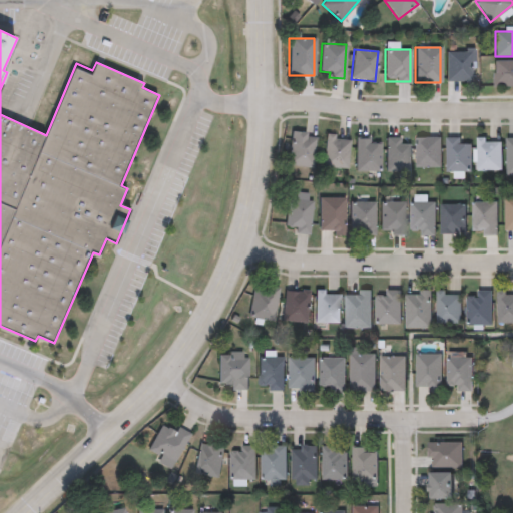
[(445,50),(472,50),(472,81),(445,81),(445,50)]
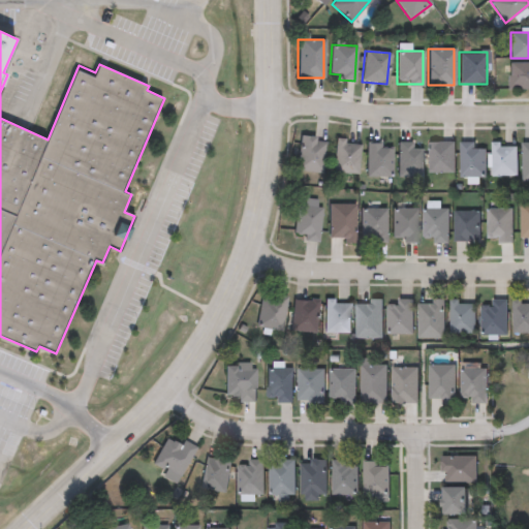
[(528,62),(528,88),(509,88),(509,62),(528,62)]
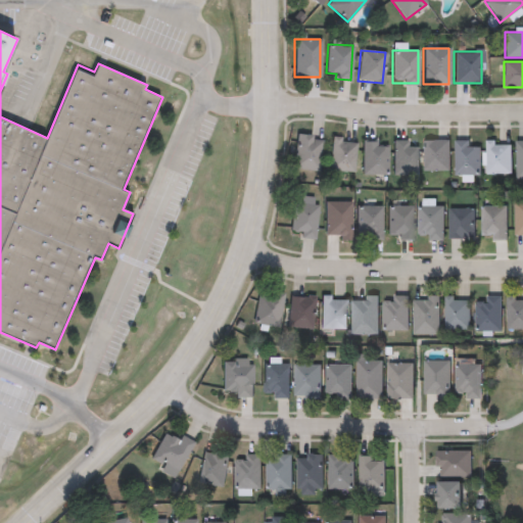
[(317,172),(291,168),(297,134),(323,138),(317,172)]
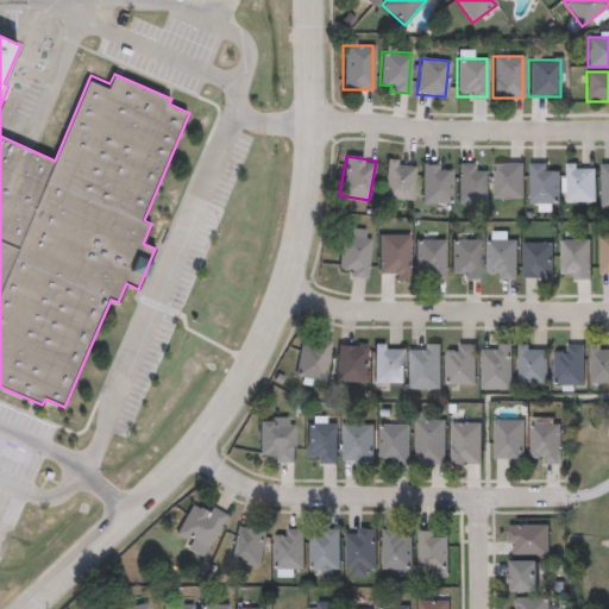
[(414,164),(410,200),(382,196),(385,161),(414,164)]
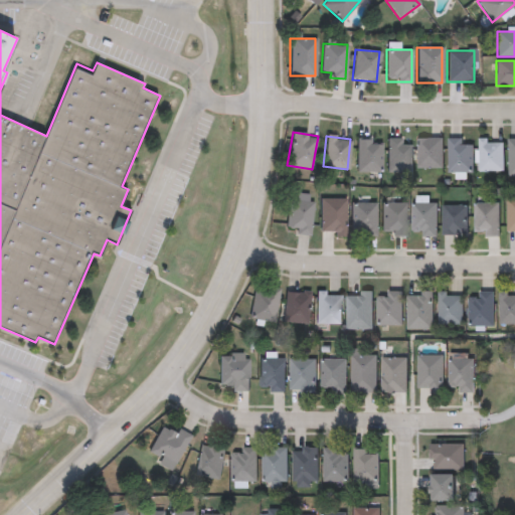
[(386,172),(386,138),(402,138),(402,144),(411,144),(411,172),(386,172)]
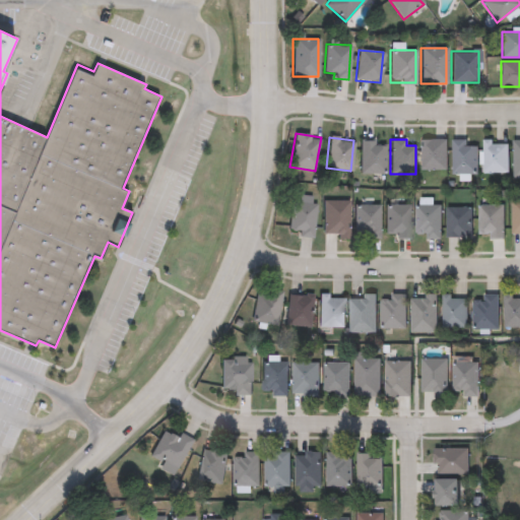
[(446,139),(446,170),(420,170),(420,139),(446,139)]
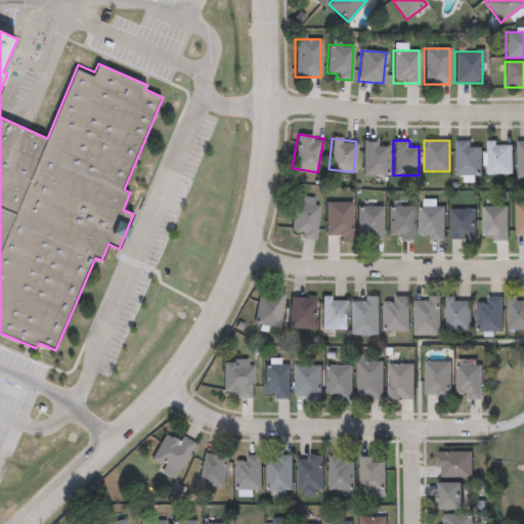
[(480,141),(480,175),(455,175),(455,141),(480,141)]
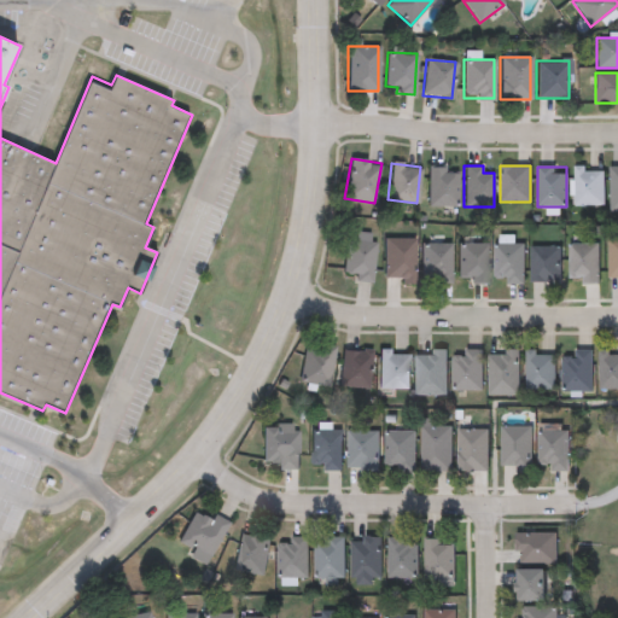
[(456,205),(427,205),(427,168),(456,168),(456,205)]
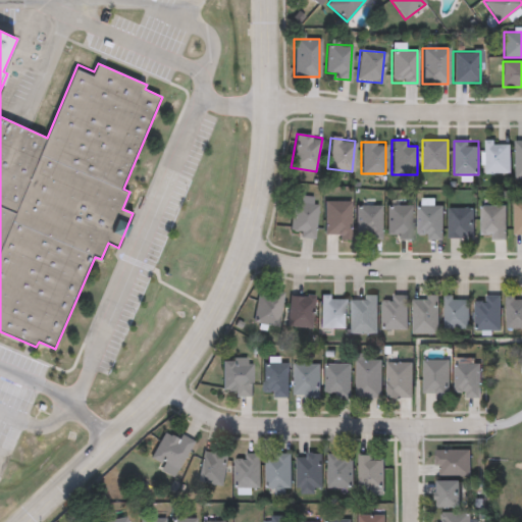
[(485,173),(485,144),(510,144),(510,173),(485,173)]
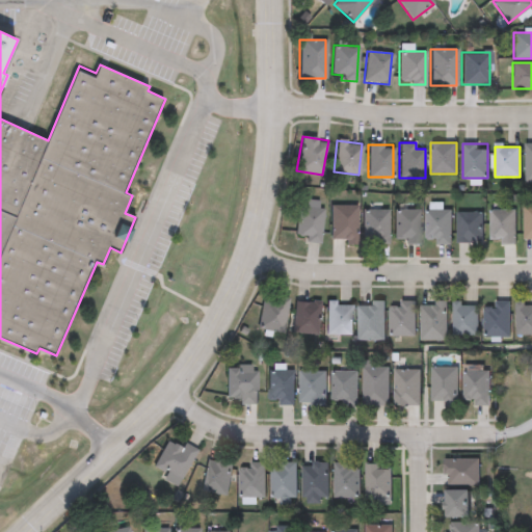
[(304,237),(295,236),(297,202),(322,203),(320,243),(303,242),(304,237)]
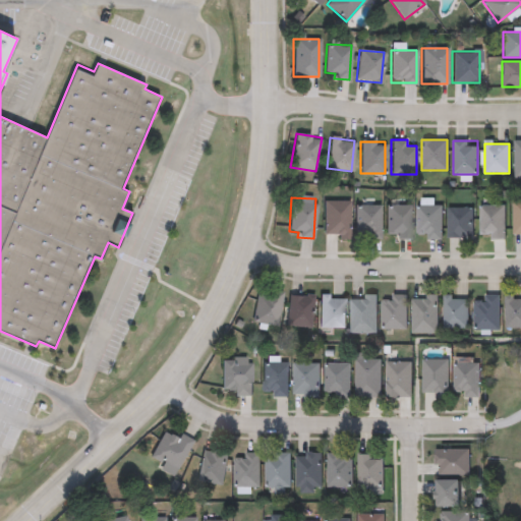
[(349,201),(349,239),(338,239),(338,234),(324,234),(324,200),(349,201)]
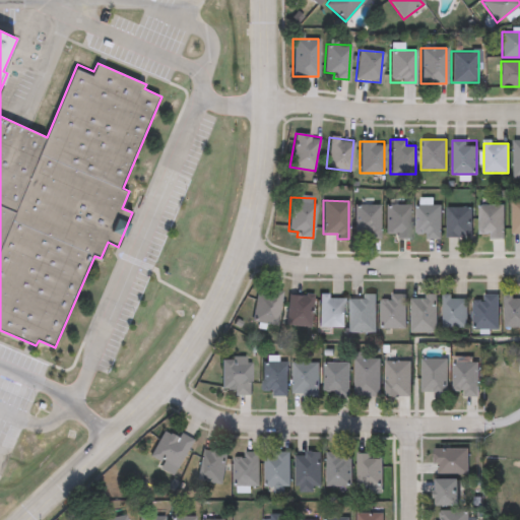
[(504,238),(479,238),(479,202),(504,202),(504,238)]
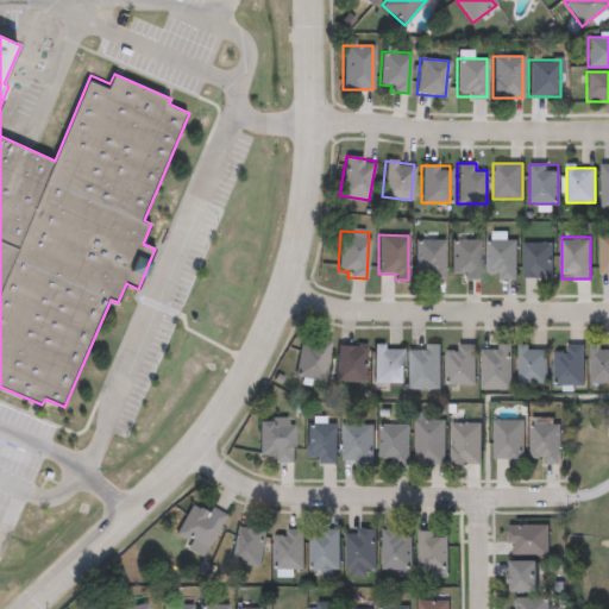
[(444,278),(414,278),(414,239),(444,239),(444,278)]
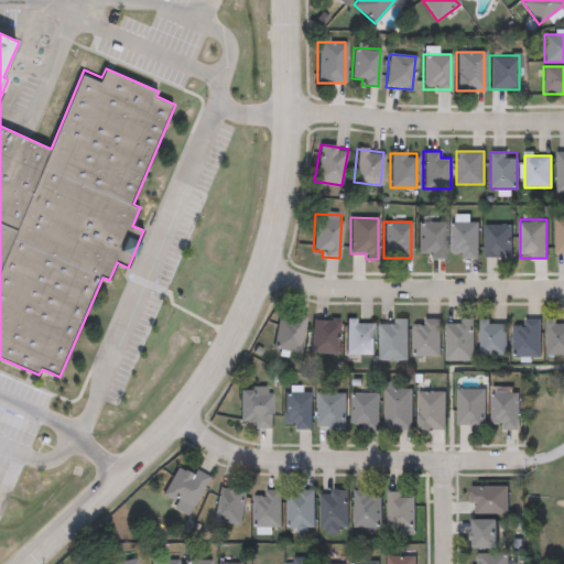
[(416,221),(444,221),(444,258),(416,258),(416,221)]
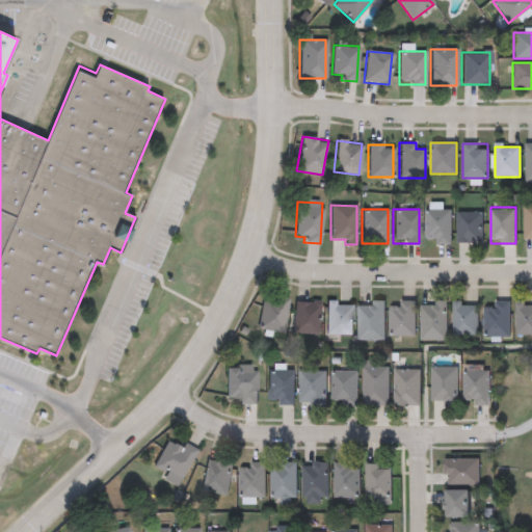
[(425,209),(450,209),(450,243),(425,243),(425,209)]
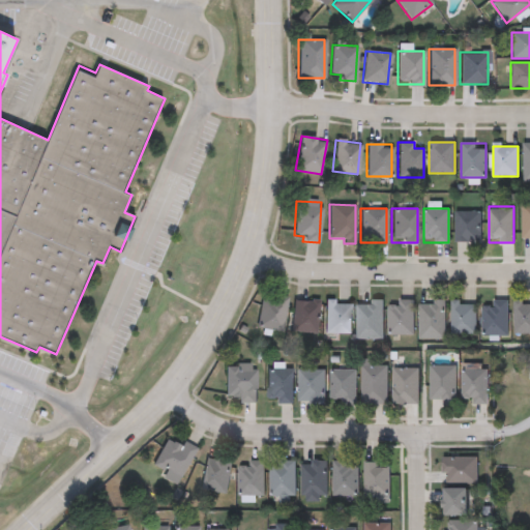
[(480,210),(480,242),(454,242),(454,210),(480,210)]
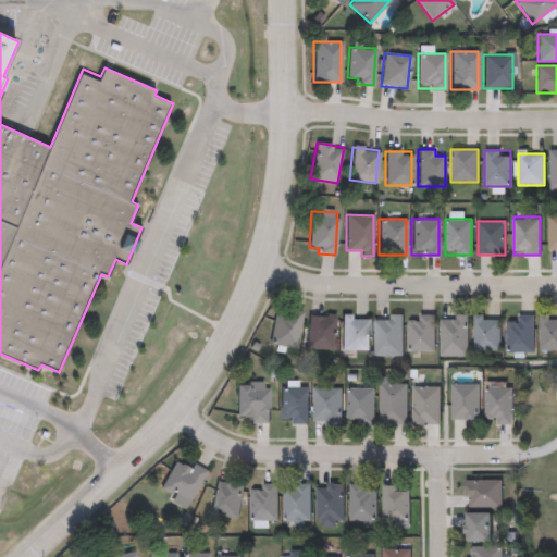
[(301,312),(296,349),(270,345),(275,309),(301,312)]
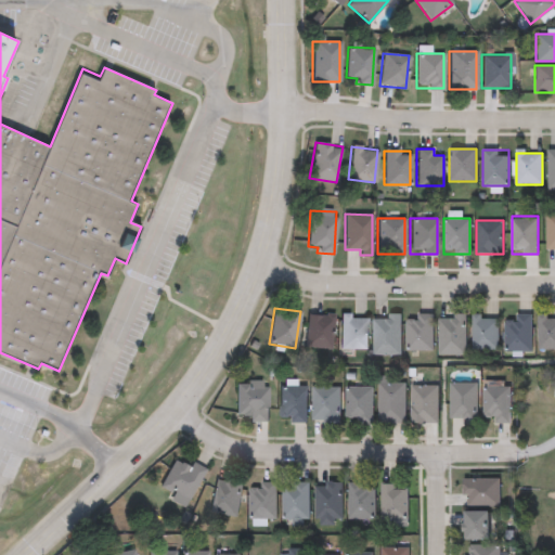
[(433,350),(407,350),(407,319),(416,319),(416,313),(433,313),(433,350)]
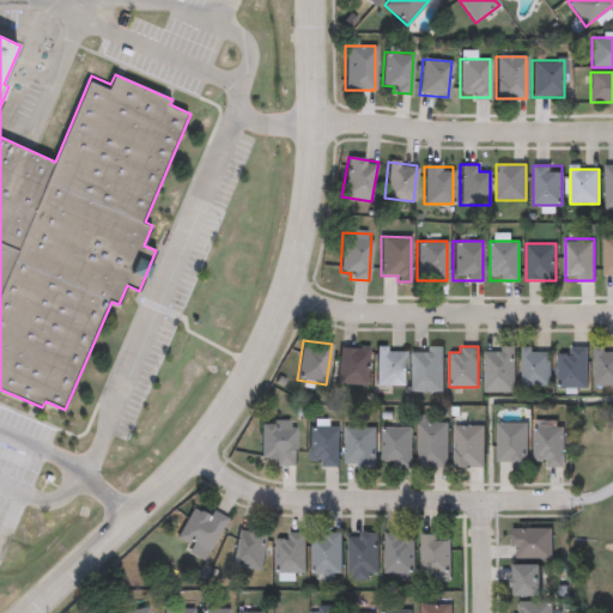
[(368,347),(368,384),(338,384),(338,347),(368,347)]
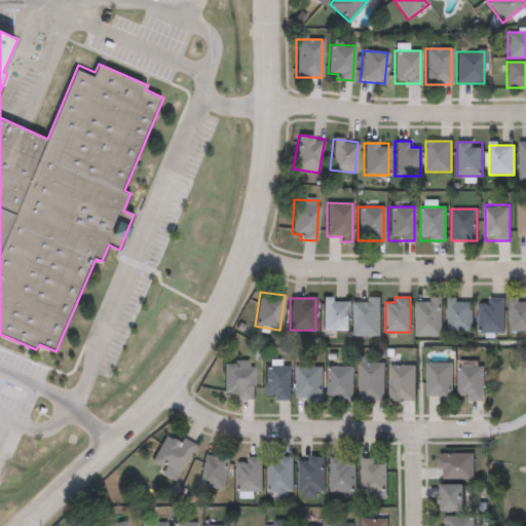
[(488,298),(503,298),(503,333),(479,333),(479,303),(488,303),(488,298)]
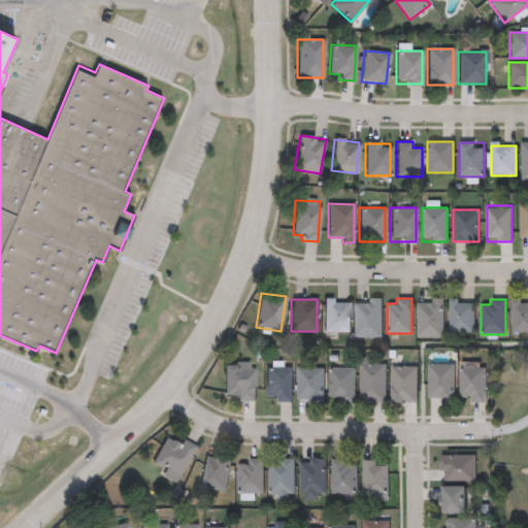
[(381,337),(354,337),(354,300),(381,300),(381,337)]
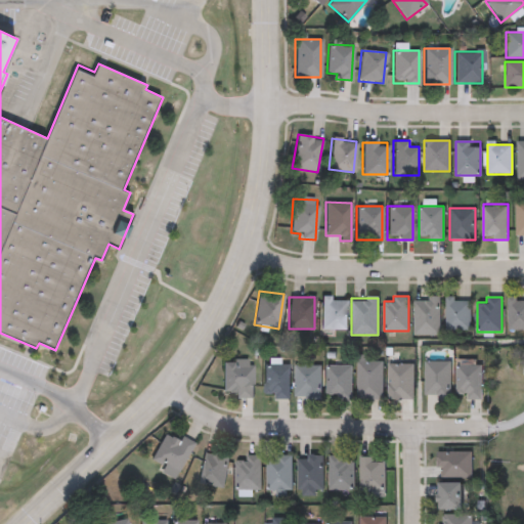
[(440,335),(413,335),(413,298),(440,298),(440,335)]
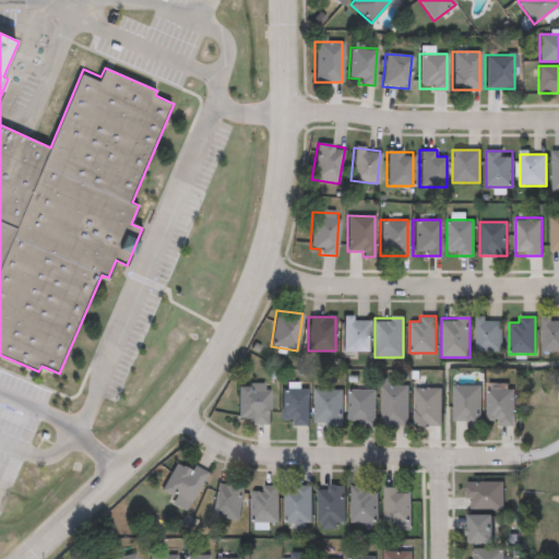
[(369,352),(342,352),(342,319),(369,319),(369,352)]
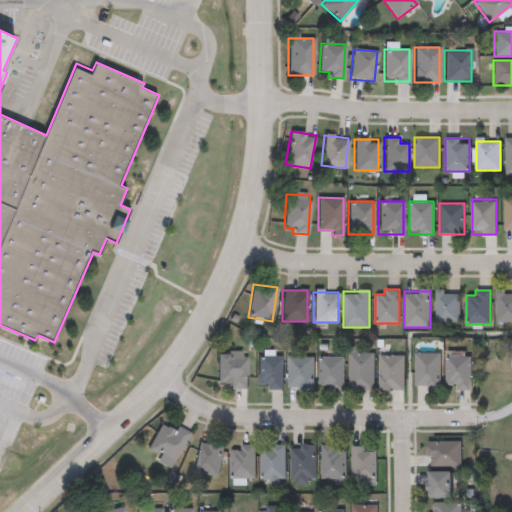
[(435,292),(459,292),(459,322),(435,322),(435,292)]
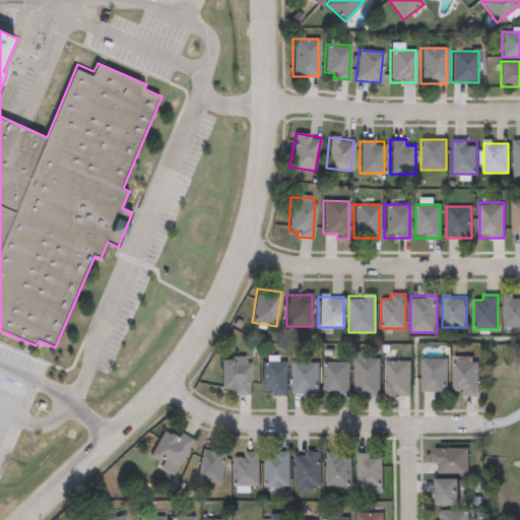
[(504,297),(519,297),(519,328),(504,328),(504,297)]
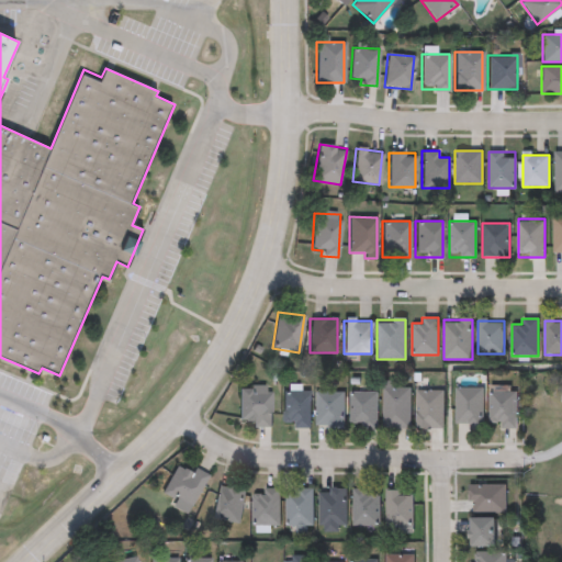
[(381,428),(381,382),(392,382),(392,386),(408,386),(408,428),(381,428)]
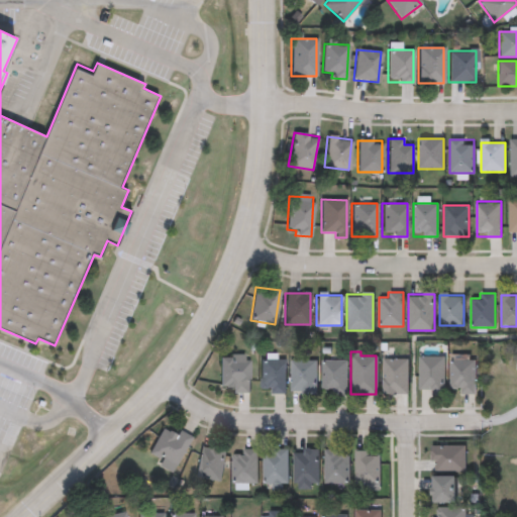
[(219,393),(219,355),(247,355),(247,393),(219,393)]
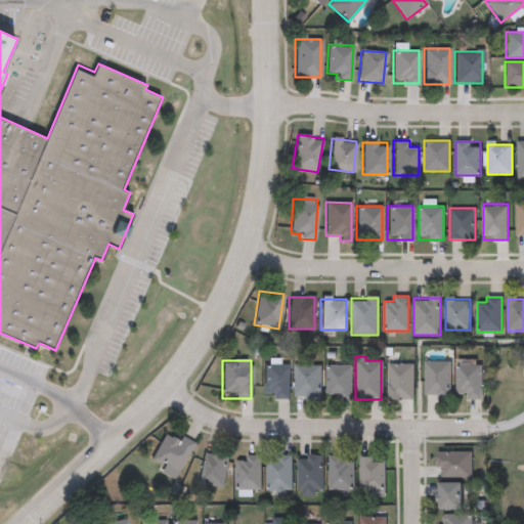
[(425,396),(425,360),(450,360),(450,396),(425,396)]
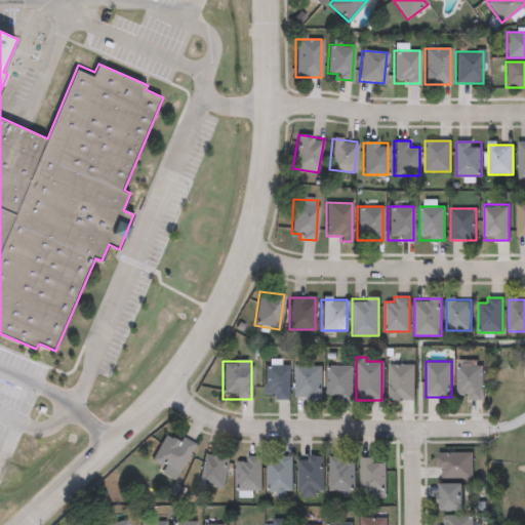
[(388,399),(388,364),(413,364),(413,399),(388,399)]
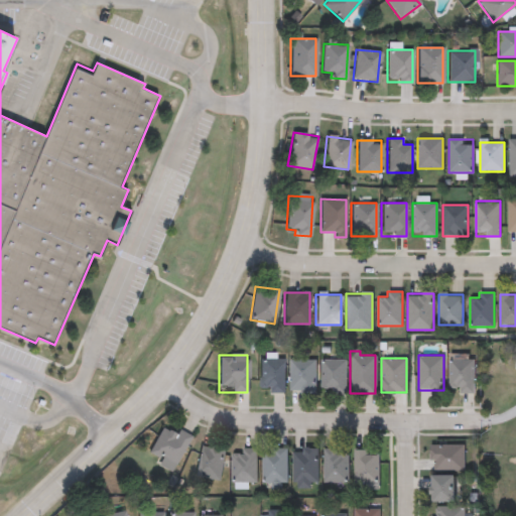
[(283,392),(258,392),(258,359),(283,359),(283,392)]
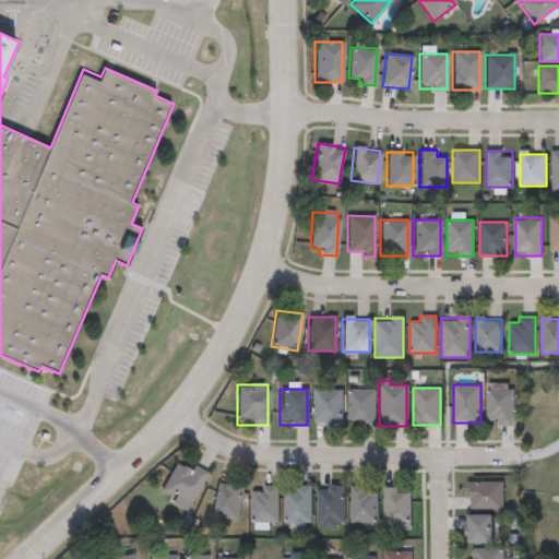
[(513,389),(513,425),(496,425),(496,420),(486,420),(486,389),(513,389)]
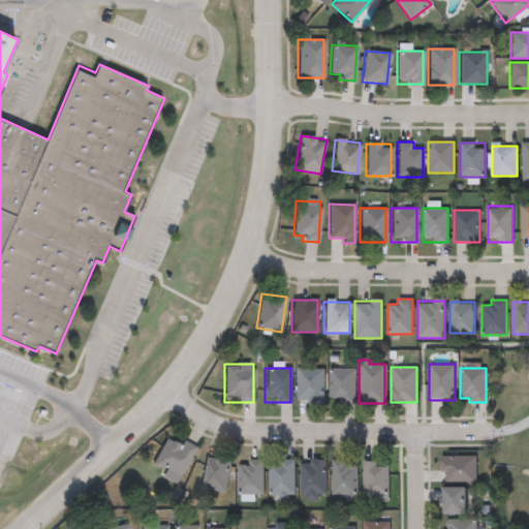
[(329,369),(353,369),(353,403),(329,403),(329,369)]
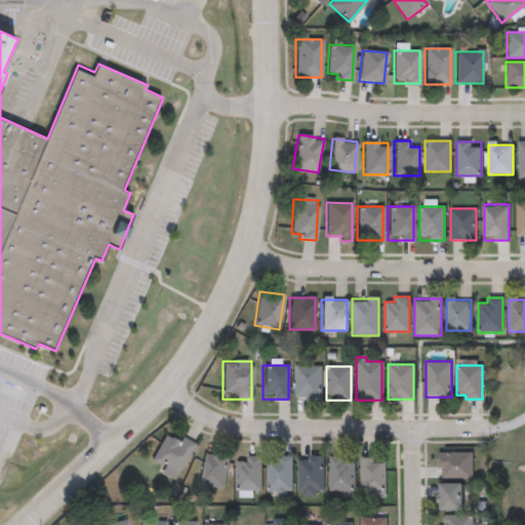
[(294,367),(319,367),(319,399),(294,399),(294,367)]
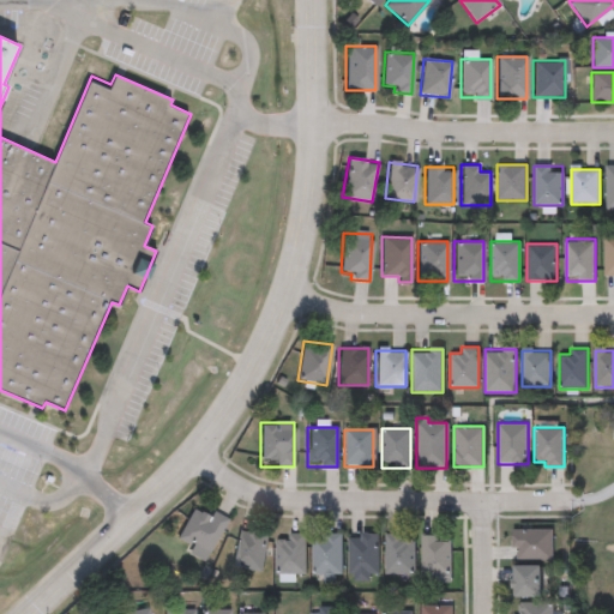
[(204,561),(187,553),(190,546),(175,539),(192,506),(209,516),(211,511),(226,519),(204,561)]
